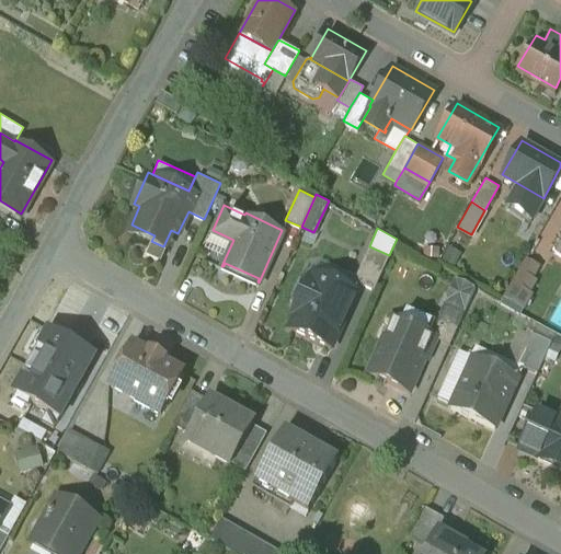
[(389,255),(369,246),(356,274),(354,279),(358,281),(374,288),(389,255)]
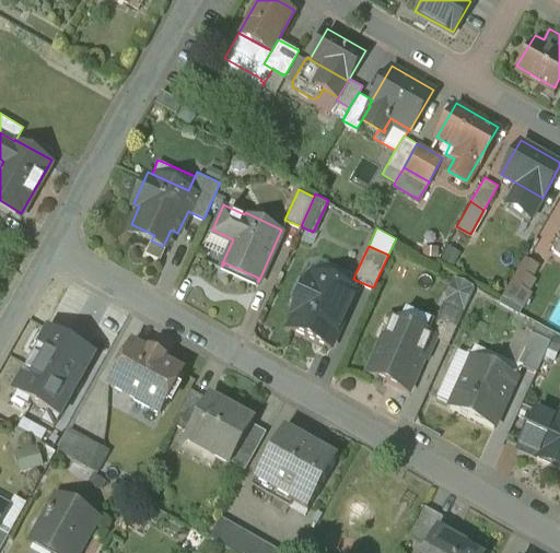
[(521,307),(541,260),(522,253),(502,298),(521,307)]
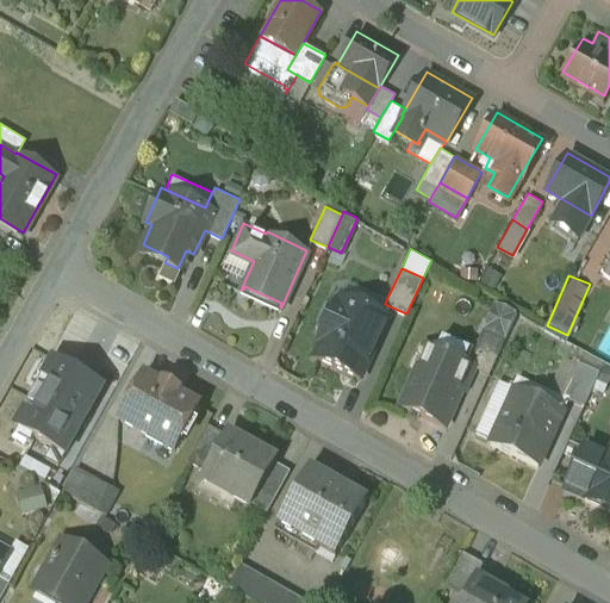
[(349,280),(342,294),(366,305),(365,306),(385,316),(386,315),(390,306),(385,304),(387,298),(349,280)]
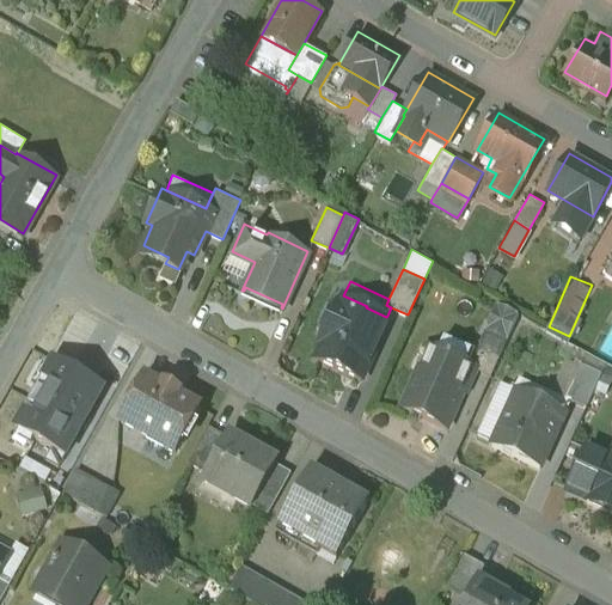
[(367,306),(343,295),(316,356),(361,377),(389,316),(387,316),(386,317),(366,307),(367,306)]
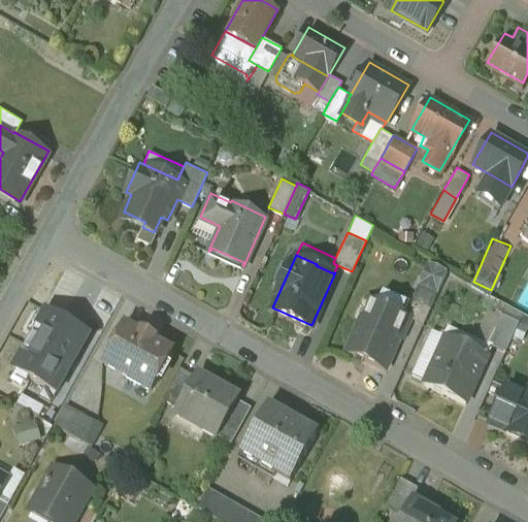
[(439,290),(448,267),(426,259),(418,282),(439,290)]
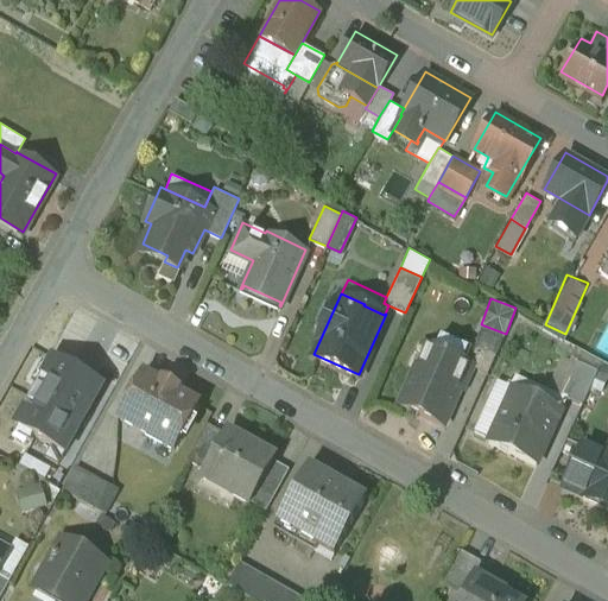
[(504,335),(482,326),(466,360),(474,364),(474,365),(487,372),(504,335)]
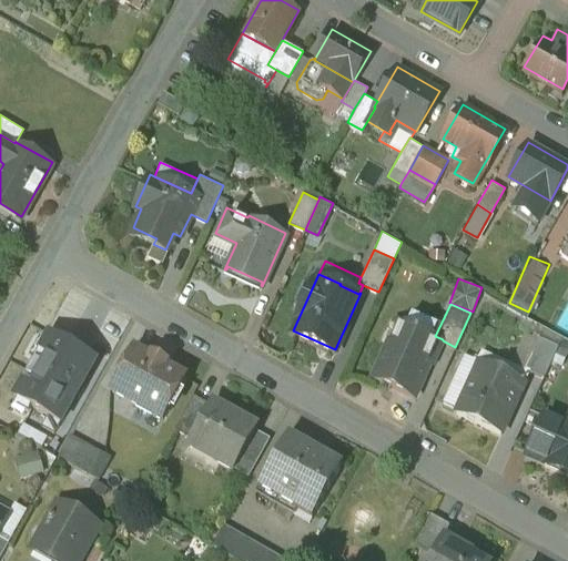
[(435,336),(395,318),(394,319),(397,320),(373,376),(414,395),(429,360),(433,361),(443,340),(443,339),(435,336)]
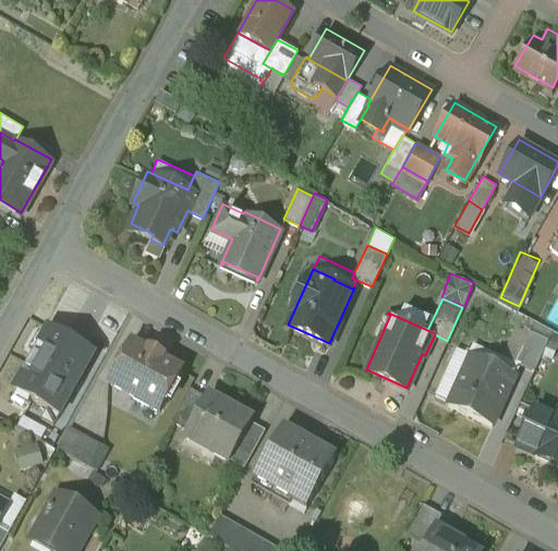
[(94,351),(48,326),(13,388),(59,413),(94,351)]
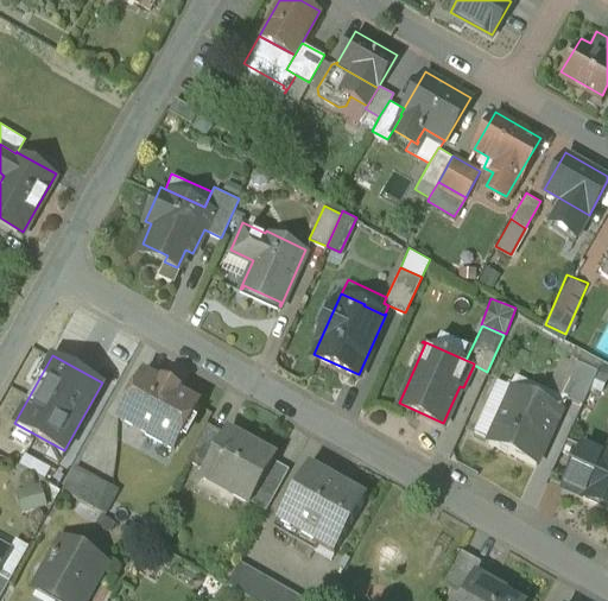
[(597,368),(576,359),(561,393),(582,403),(597,368)]
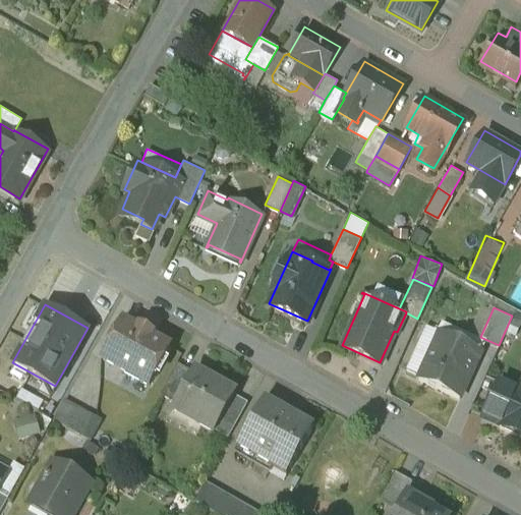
[(138,327),(122,318),(101,355),(126,369),(131,367),(150,378),(148,382),(149,382),(170,345),(152,334),(153,331),(139,324),(138,327)]
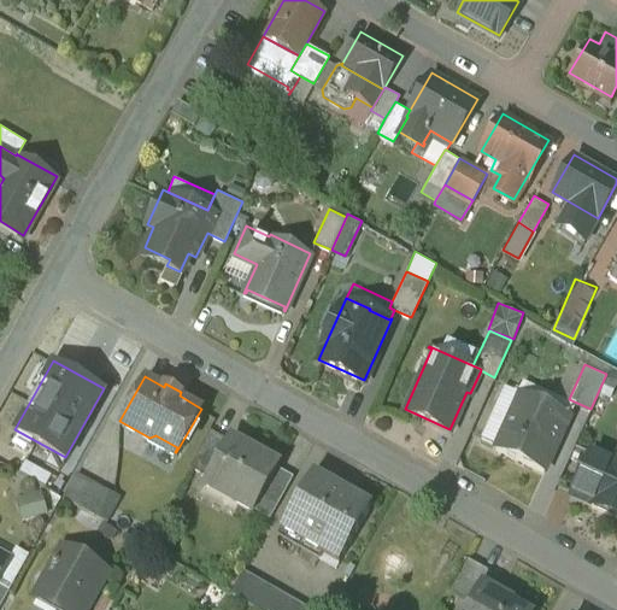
[(569,412),(521,391),(521,393),(522,393),(509,424),(506,424),(495,446),(544,469),(569,412)]
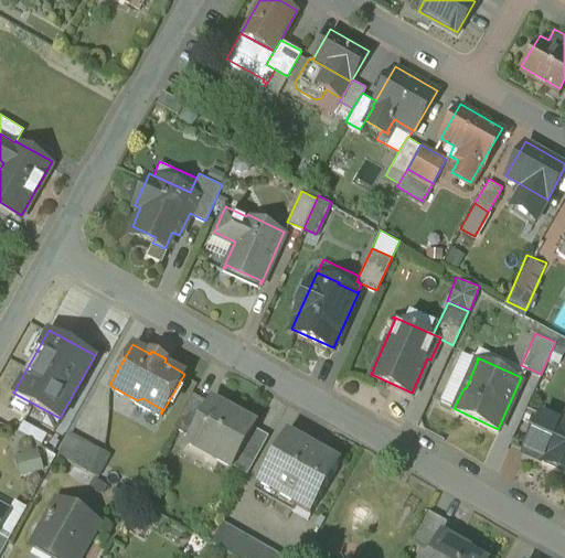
[(192,390),(173,424),(190,433),(209,400),(192,390)]
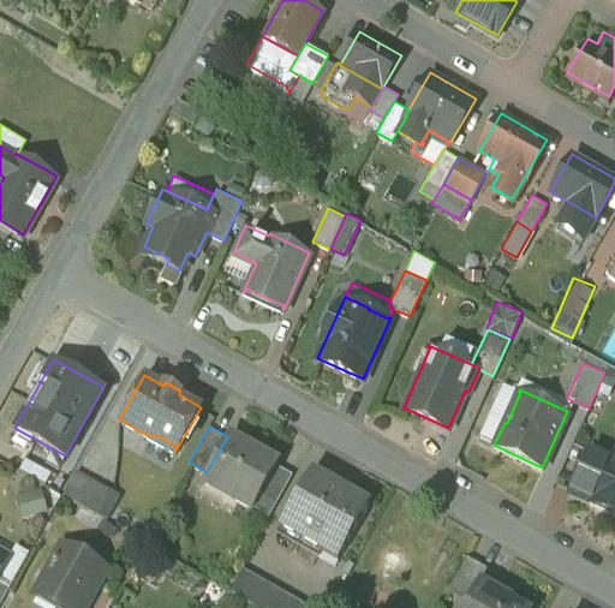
[(278,462),(228,434),(227,436),(207,472),(203,478),(252,506),(254,504),(261,492),(276,463),(278,462)]
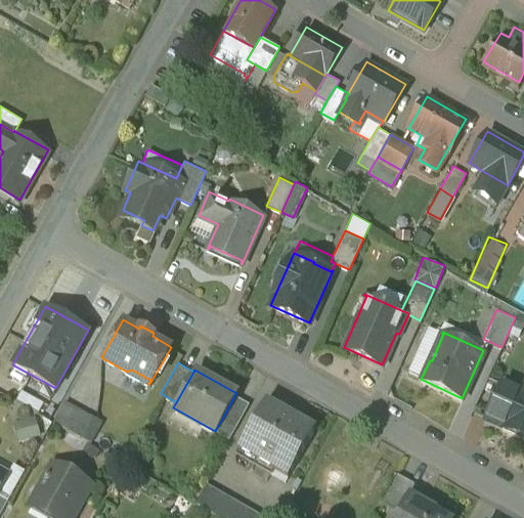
[(520,388),(500,380),(484,416),(504,424),(503,427),(523,436),(523,387),(520,386),(520,388)]
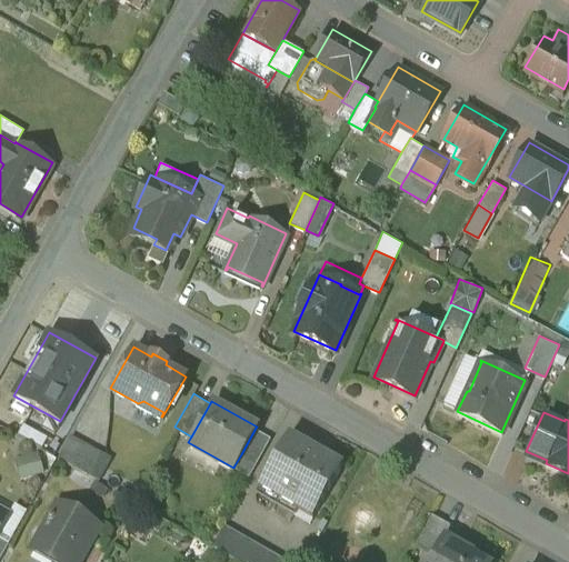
[(48,435),(23,422),(17,432),(41,447),(48,435)]
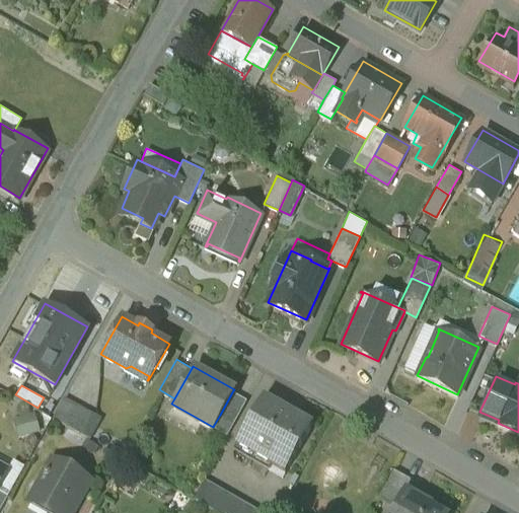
[(233,390),(220,415),(233,422),(246,398),(233,390)]
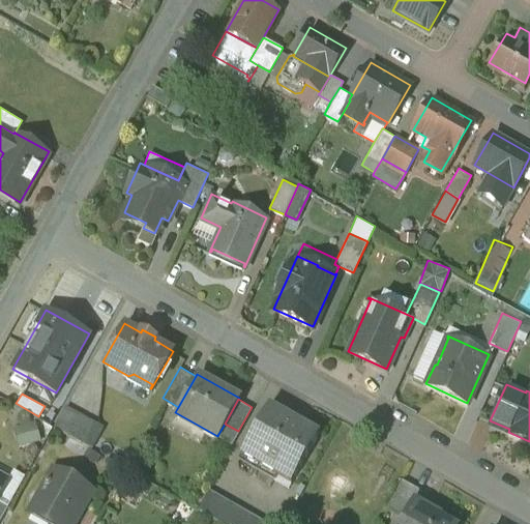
[(320,431),(269,402),(240,452),(291,481),(320,431)]
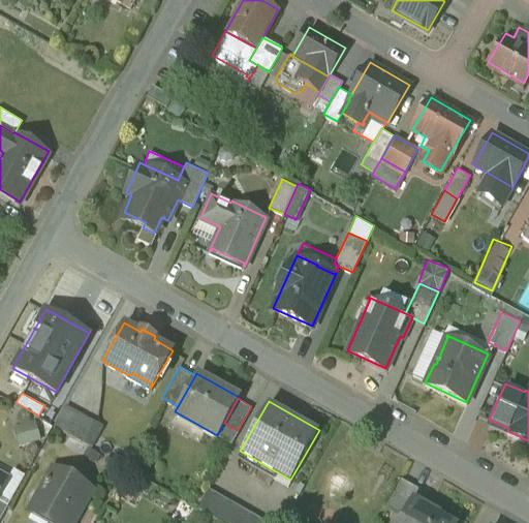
[(102,426),(64,405),(54,424),(92,444),(102,426)]
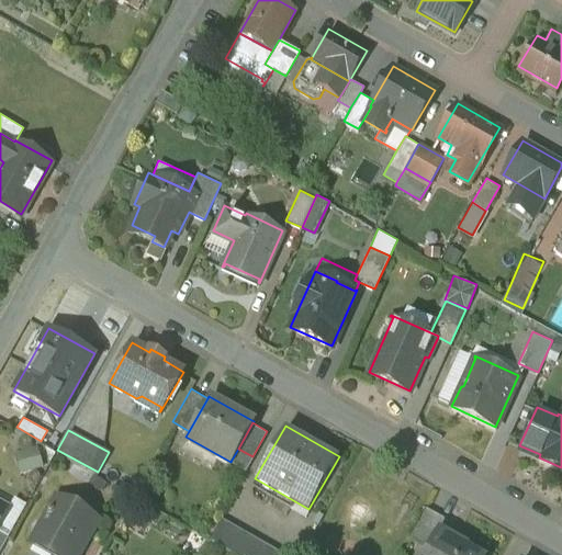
[(37,444),(18,450),(23,468),(43,464),(37,444)]
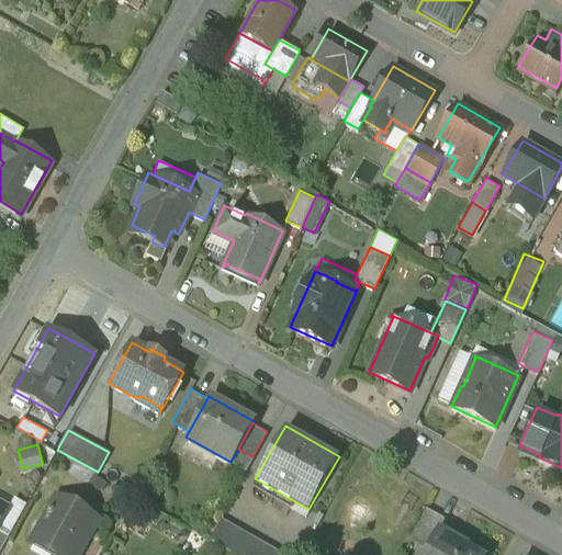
[(253,456),(238,449),(232,460),(246,468),(253,456)]
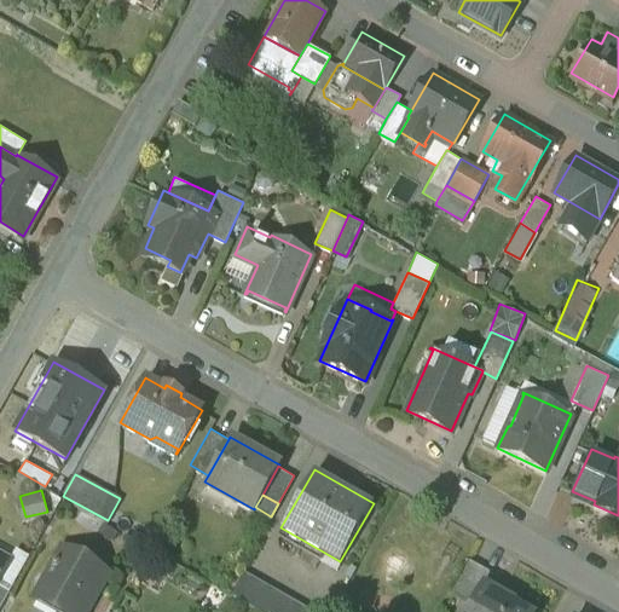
[(63,546),(36,593),(62,608),(69,611),(84,611),(108,571),(63,546)]
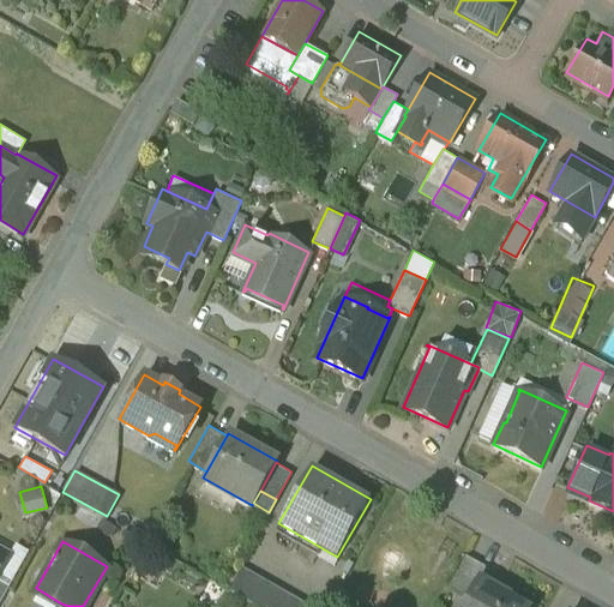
[(8,554),(0,569),(0,578),(10,584),(29,551),(16,544),(8,554)]
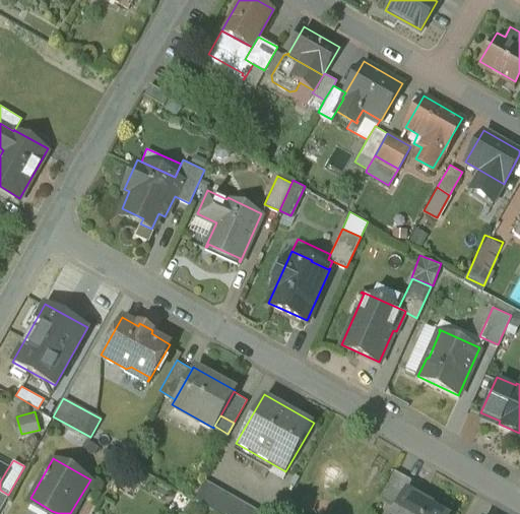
[(413,479),(394,468),(379,496),(397,506),(406,489),(407,490),(413,479)]
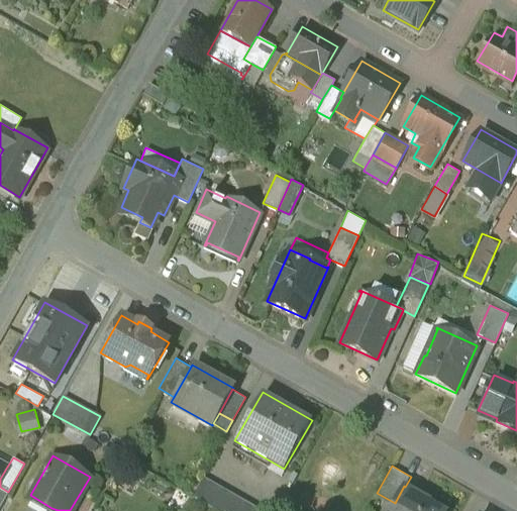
[(266,510),(203,475),(193,493),(222,510),(266,510)]
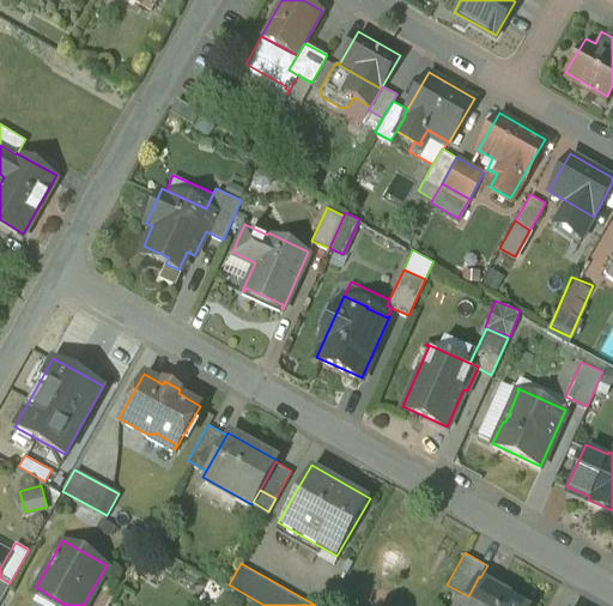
[(480,577),(479,576),(468,597),(462,605),(520,605),(505,598),(507,594),(507,595),(508,593),(480,577)]
